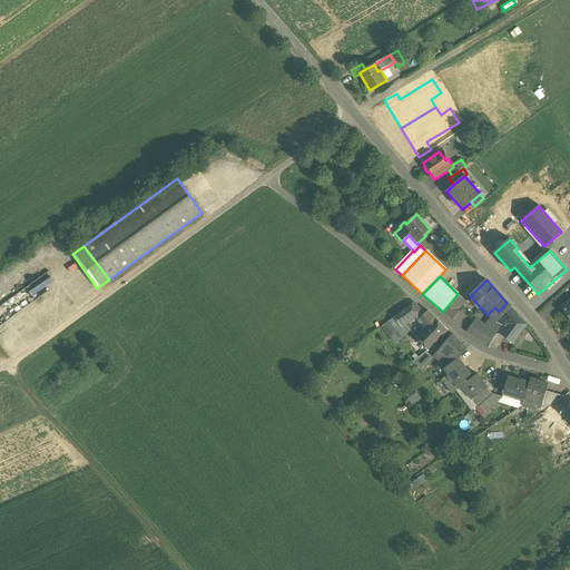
[(465,302),(458,294),(443,312),(452,320),(461,310),(460,308),(465,302)]
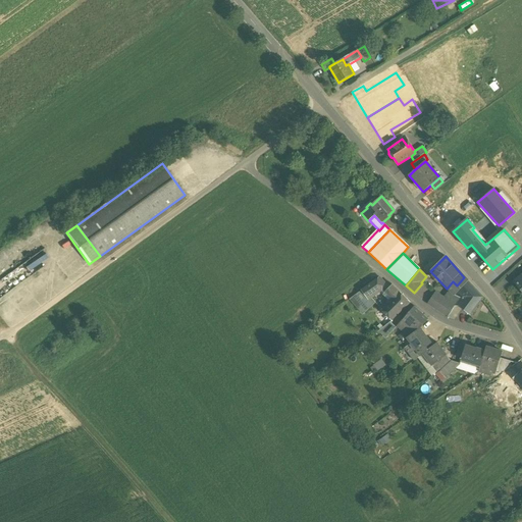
[(464,277),(457,285),(453,281),(447,289),(450,291),(451,290),(455,294),(458,291),(468,280),(464,277)]
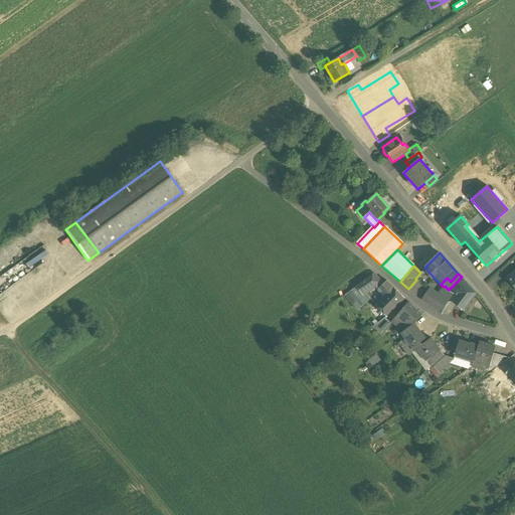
[(384,284),(375,275),(357,287),(362,294),(365,293),(376,284),(380,288),(384,284)]
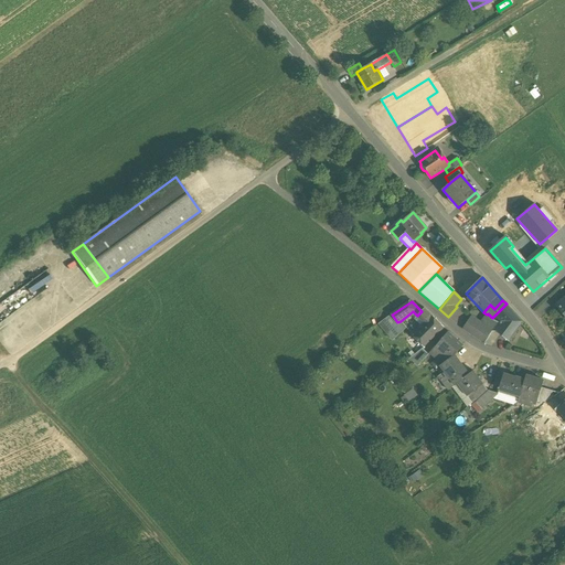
[(523,321),(507,304),(496,315),(502,321),(496,331),(499,334),(509,340),(523,321)]
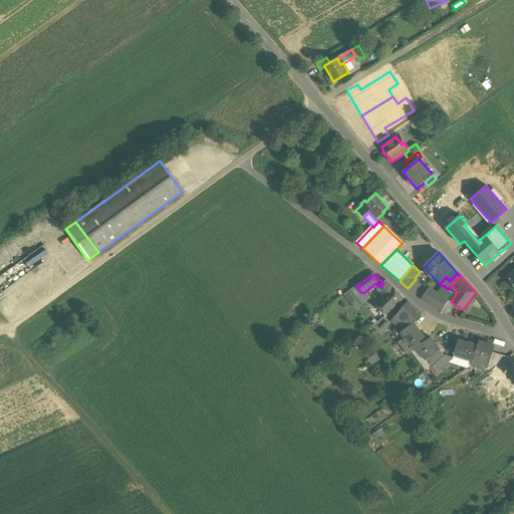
[(404,298),(387,280),(383,283),(379,287),(387,294),(375,305),(386,316),(398,304),(399,305),(400,303),(399,303),(404,298)]
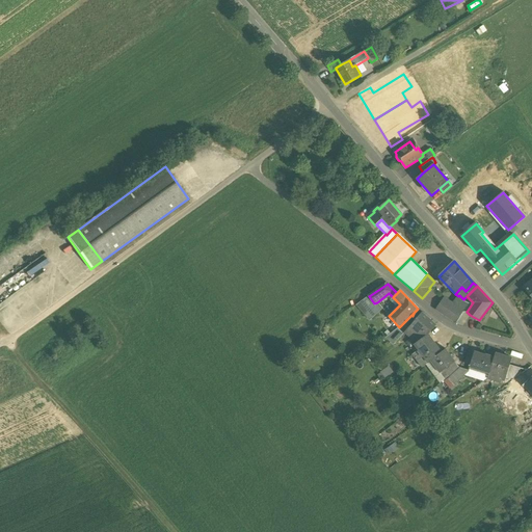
[(458,296),(452,304),(444,298),(435,310),(437,312),(456,323),(463,313),(468,313),(467,312),(473,302),(467,296),(463,299),(459,295),(458,296)]
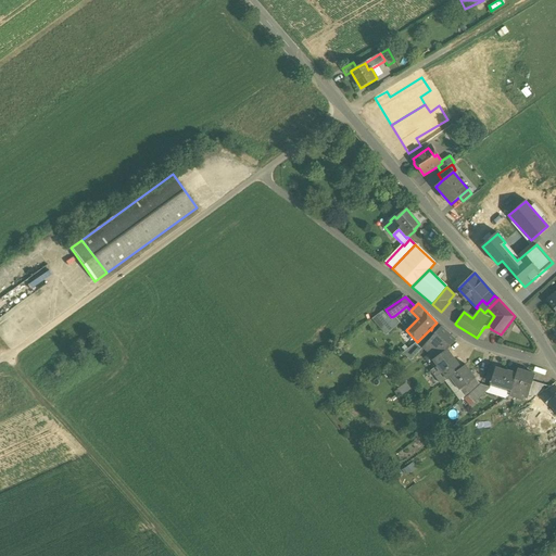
[(386,310),(374,319),(380,327),(391,317),(386,310)]
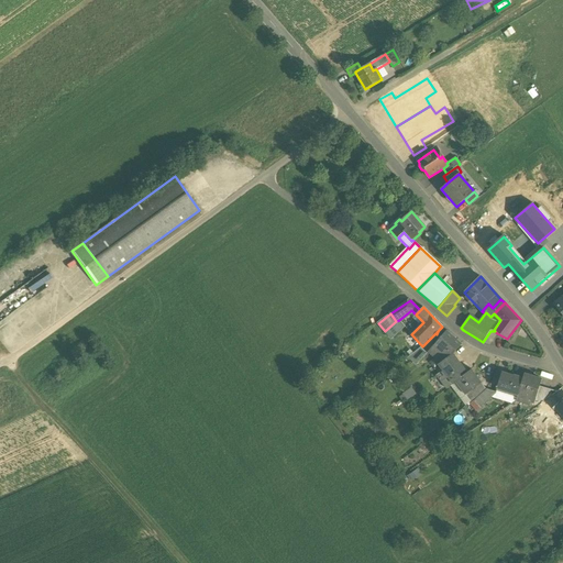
[(399,320),(396,321),(385,331),(392,339),(407,328),(399,320)]
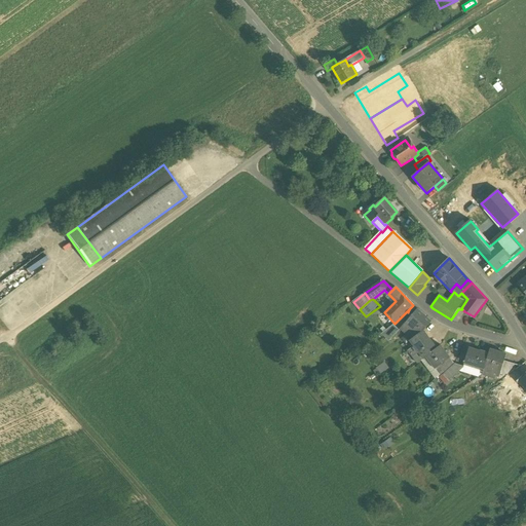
[(347,306),(335,314),(339,321),(351,311),(347,306)]
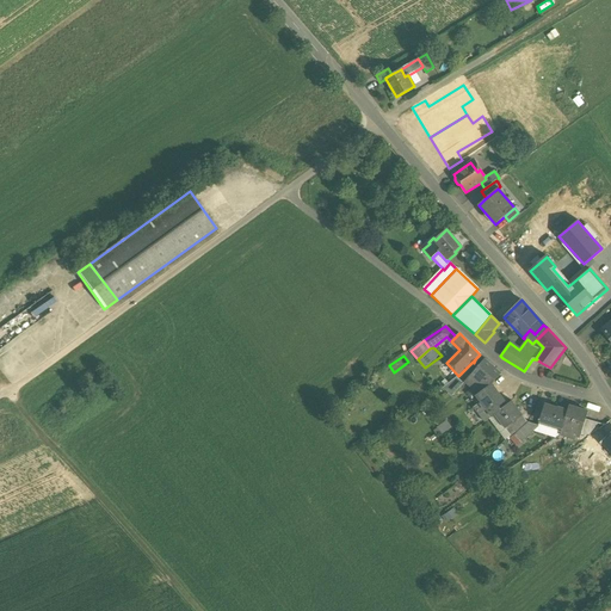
[(501,374),(486,359),(473,372),(486,384),(488,387),(501,374)]
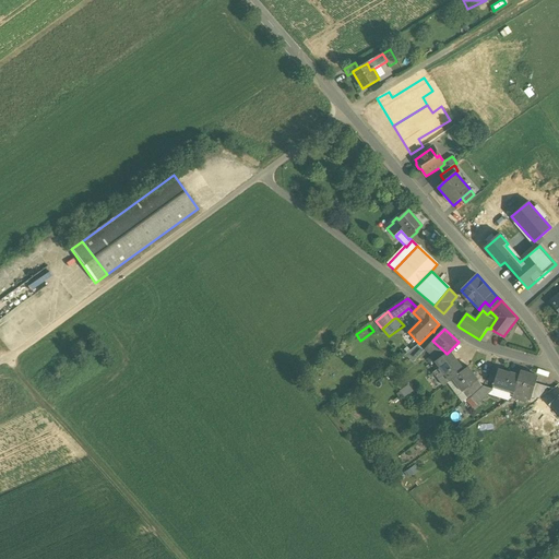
[(491,329),(487,329),(479,340),(485,342),(494,331),(491,329)]
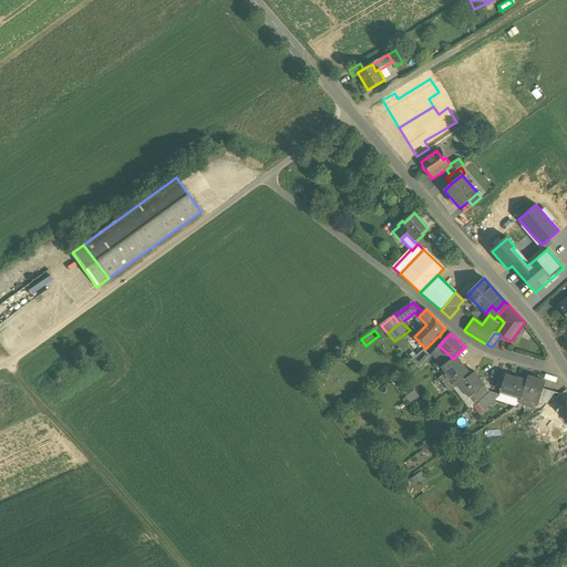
[(451,357),(439,346),(433,352),(444,363),(451,357)]
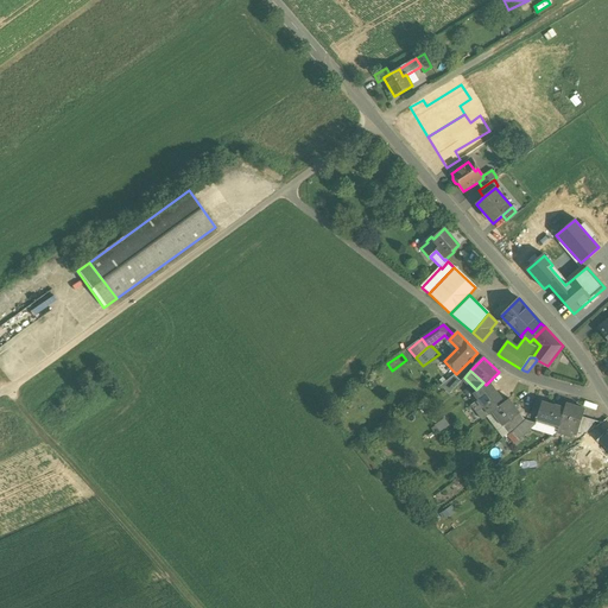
[(455,375),(441,386),(449,394),(461,381),(455,375)]
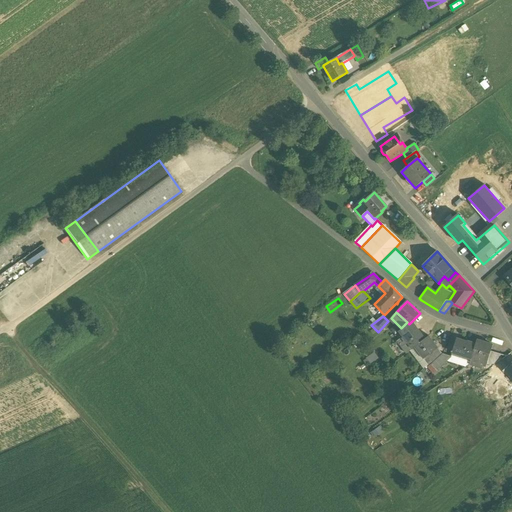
[(425,339),(412,322),(409,324),(399,332),(413,349),(415,347),(425,339)]
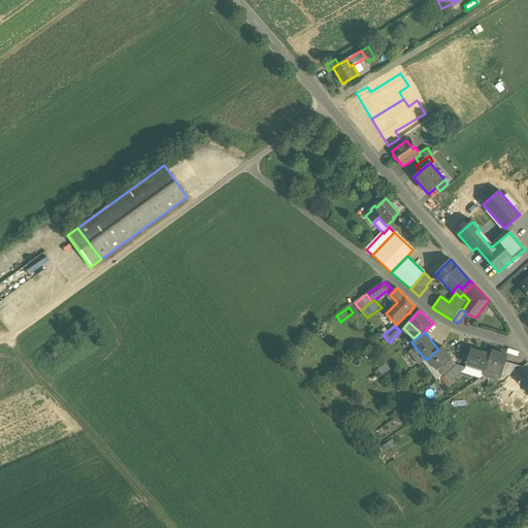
[(438,350),(428,358),(437,371),(440,368),(452,359),(442,347),(438,350)]
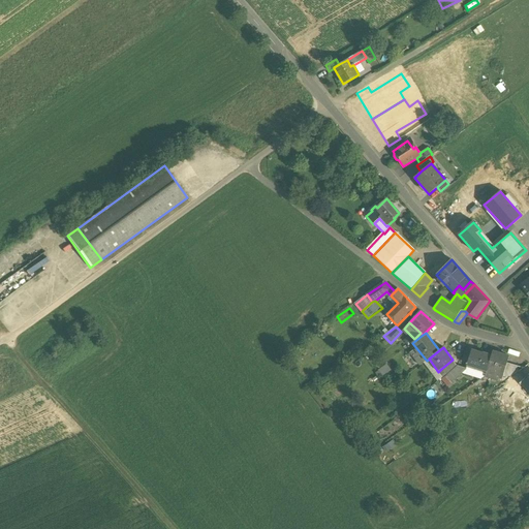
[(483,354),(472,350),(467,365),(487,371),(488,370),(492,356),(483,353),(483,354)]
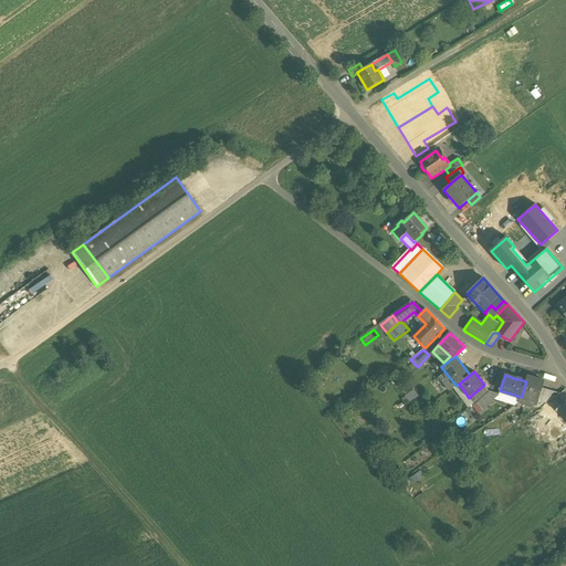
[(545,381),(527,376),(526,381),(522,396),(538,401),(543,389),(545,381)]
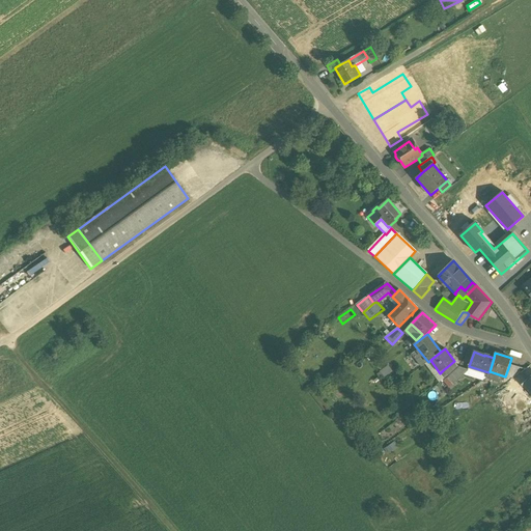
[(454,361),(443,370),(447,376),(458,367),(454,361)]
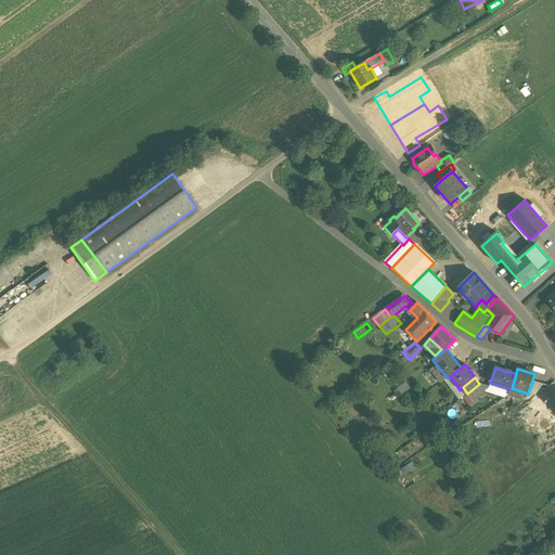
[(397,386),(401,394),(410,389),(405,382),(397,386)]
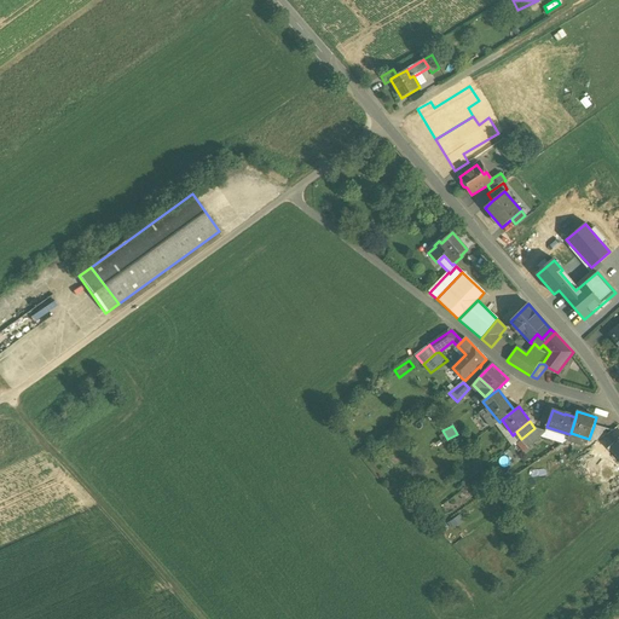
[(606,429),(594,426),(589,439),(596,441),(606,429)]
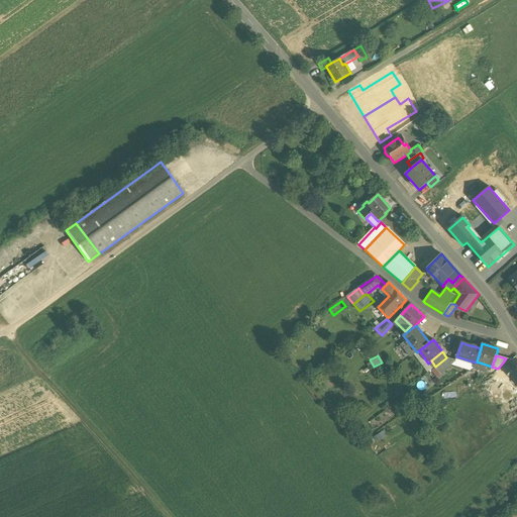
[(455,360),(447,357),(446,357),(436,369),(441,375),(456,360),(455,360)]
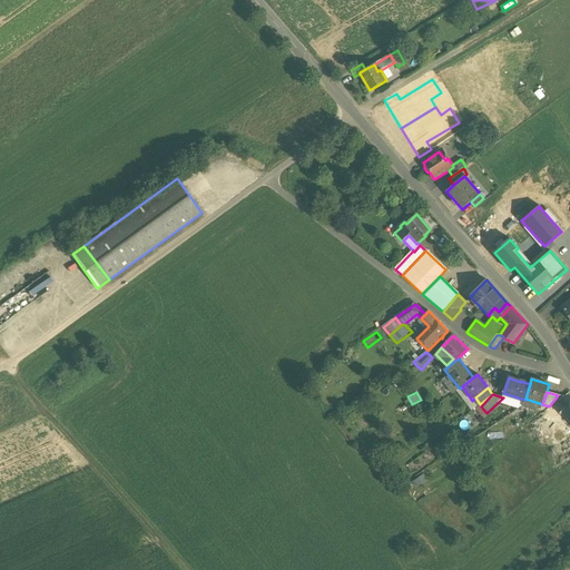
[(522,421),(538,448),(554,436),(540,411),(522,421)]
